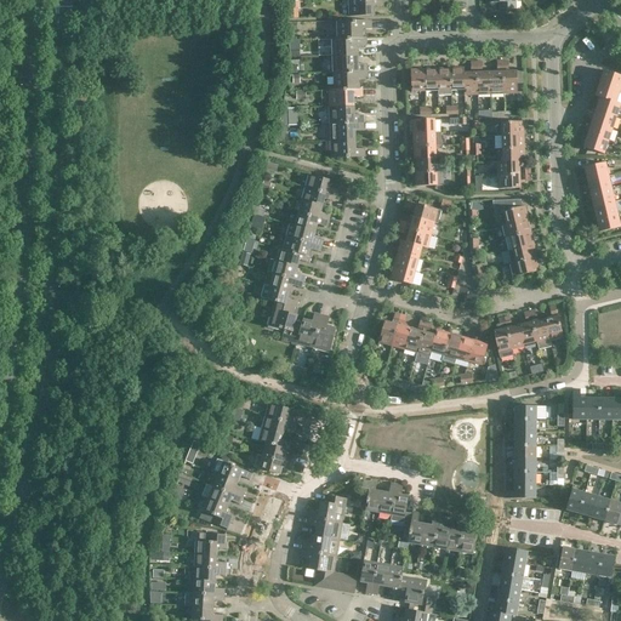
[(382,6),(382,0),(348,0),(349,17),(374,16),(374,6),(382,6)]
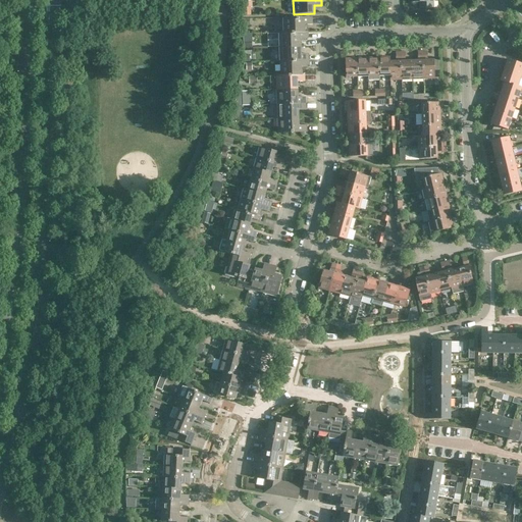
[(419,8),(433,8),(432,0),(412,0),(412,3),(419,2),(419,8)]
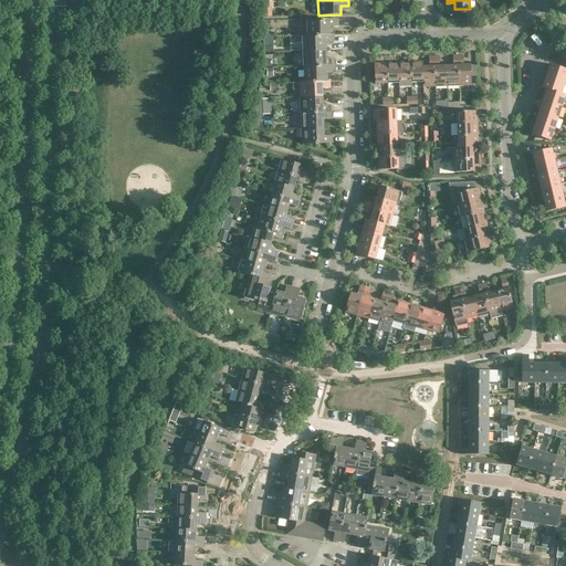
[(329,27),(338,27),(337,19),(307,20),(307,35),(308,35),(331,35),(331,34),(329,27)]
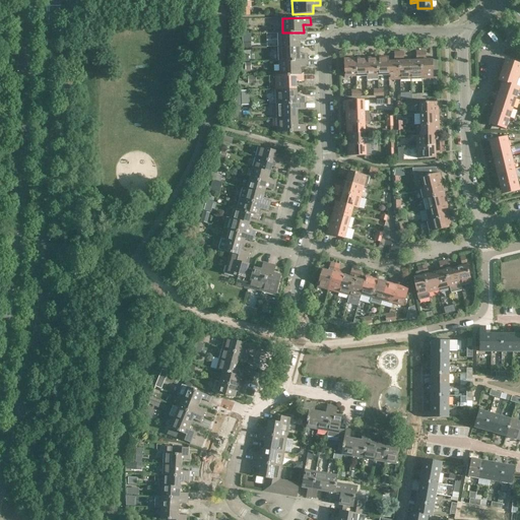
[(282,33),(278,33),(278,48),(299,47),(299,39),(306,39),(306,31),(304,31),(304,33),(283,33),(282,33)]
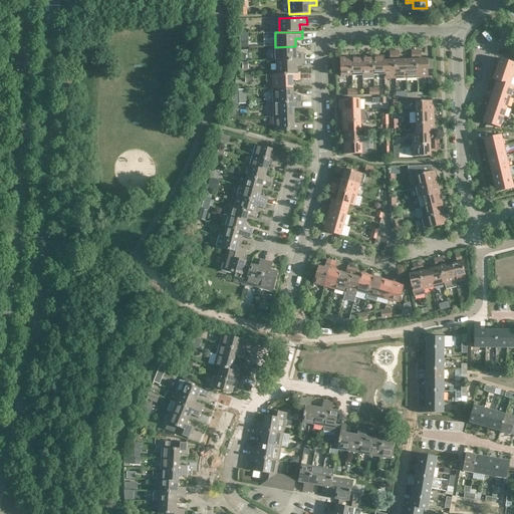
[(303,53),(296,53),(295,46),(275,47),(276,61),(303,59),(303,53)]
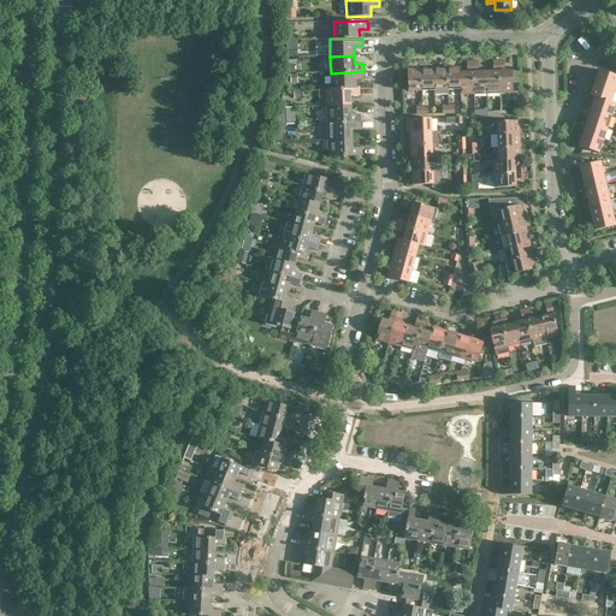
[(460,73),(460,67),(446,69),(448,90),(460,89),(460,73)]
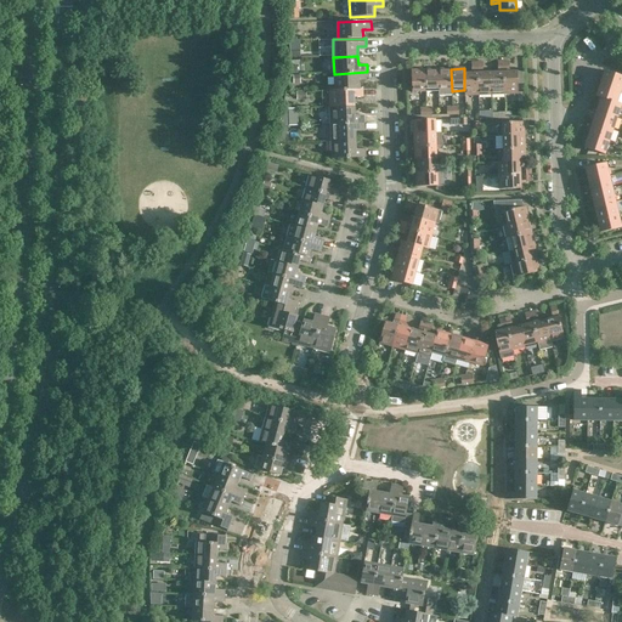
[(425,69),(411,71),(412,92),(425,91),(425,69)]
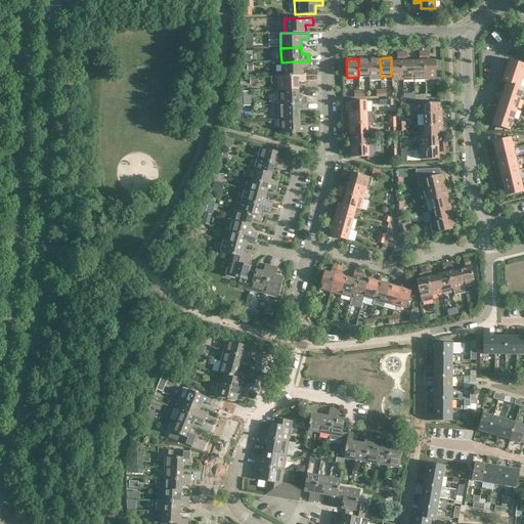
[(368,58),(358,58),(358,77),(369,77),(368,58)]
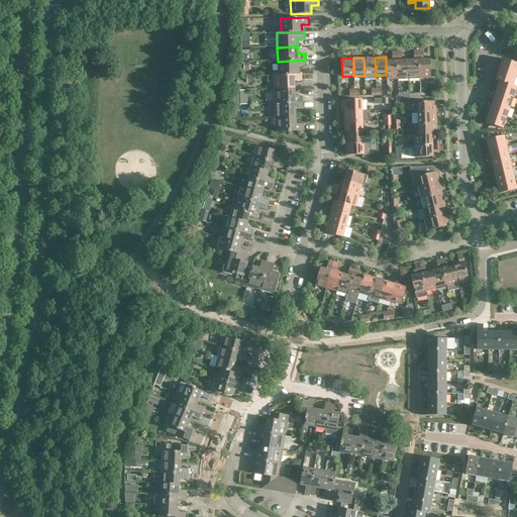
[(364,58),(365,76),(365,80),(376,80),(376,76),(375,58),(364,58)]
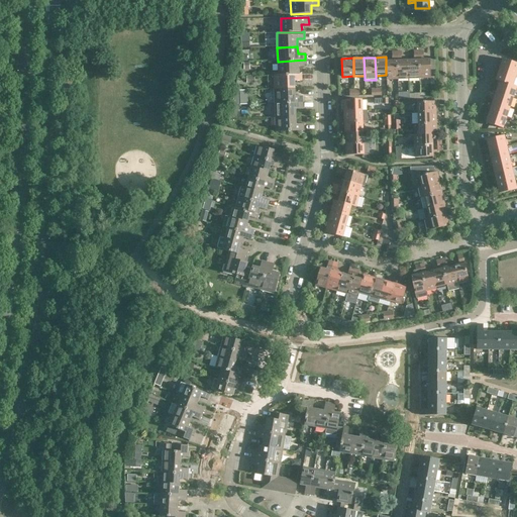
[(516,72),(516,63),(503,59),(499,70),(516,75),(516,72)]
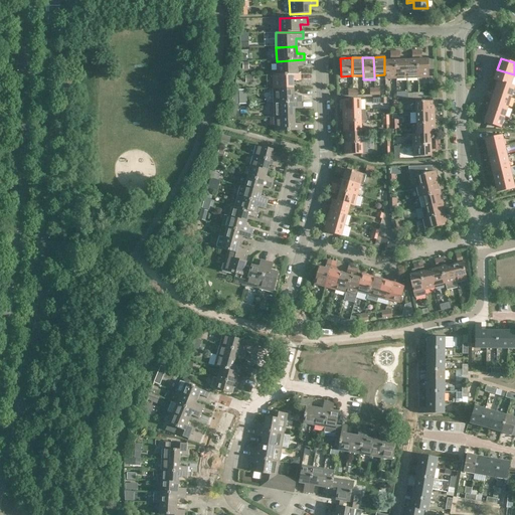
[(297,66),(305,66),(304,59),(277,61),(277,74),(277,75),(298,74),(298,73),(297,66)]
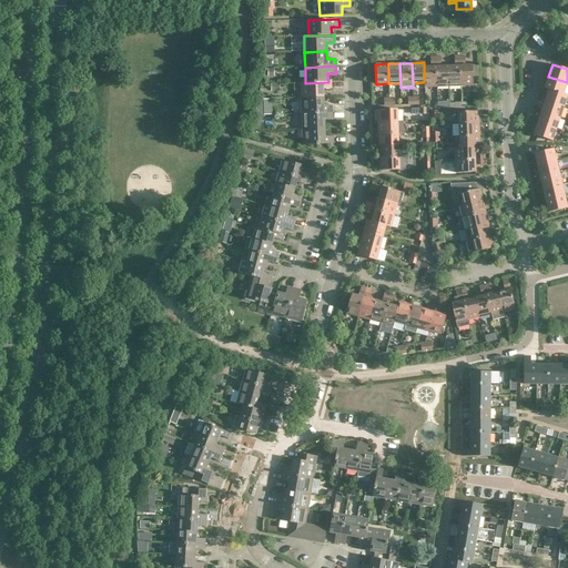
[(460,87),(473,85),(472,66),(459,67),(460,87)]
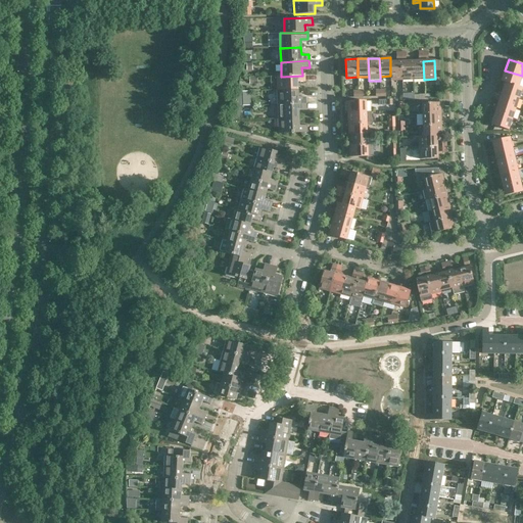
[(390,76),(390,81),(401,80),(401,61),(390,62),(390,76)]
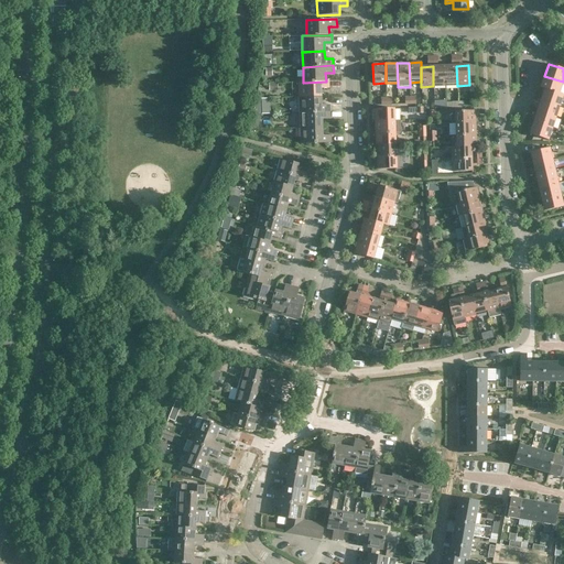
[(445,66),(433,66),(433,86),(445,86),(445,66)]
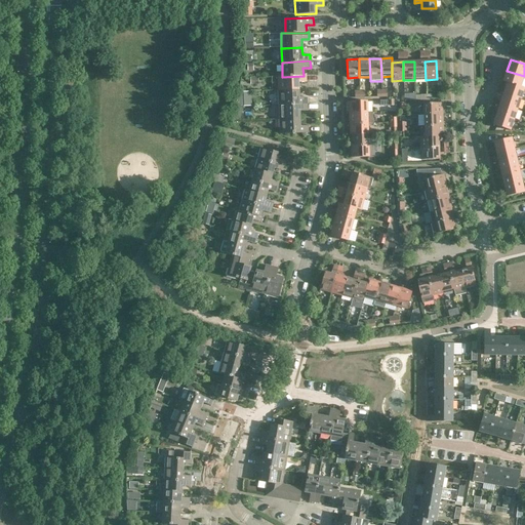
[(426,80),(425,62),(414,62),(414,80),(426,80)]
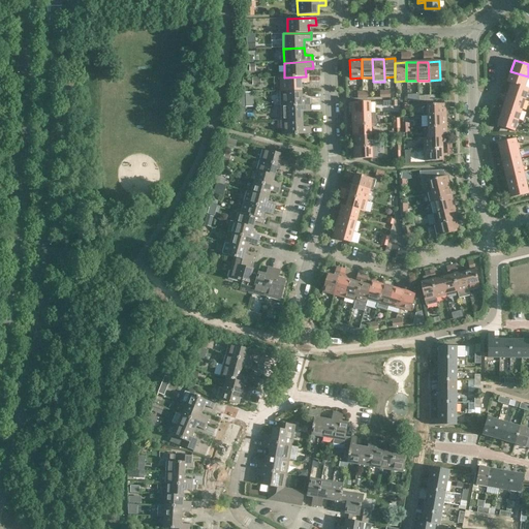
[(510,71),(507,82),(511,83),(525,87),(528,76),(510,71)]
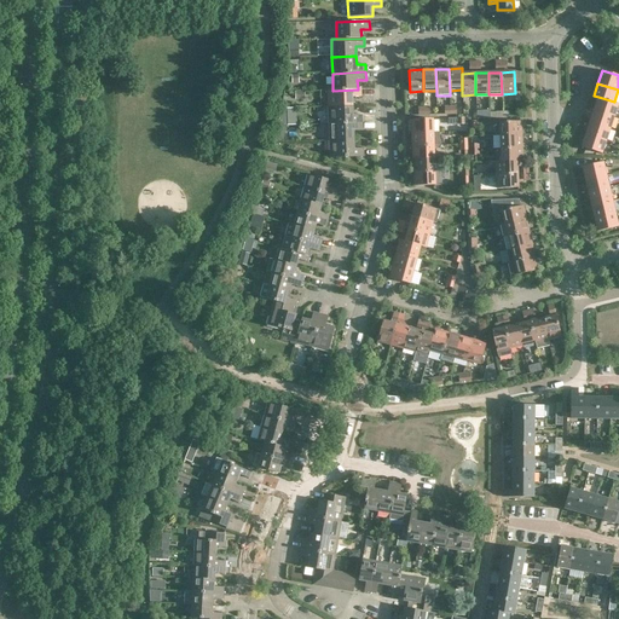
[(333,90),(328,90),(328,108),(352,106),(352,97),(360,97),(360,88),(358,88),(358,90),(333,91),(333,90)]
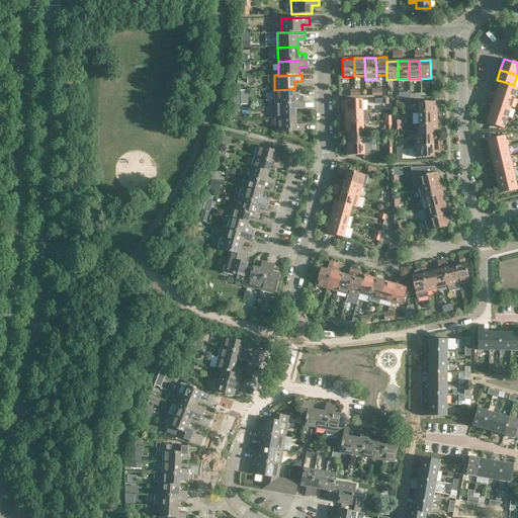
[(514,97),(517,87),(514,85),(501,81),(497,91),(514,97)]
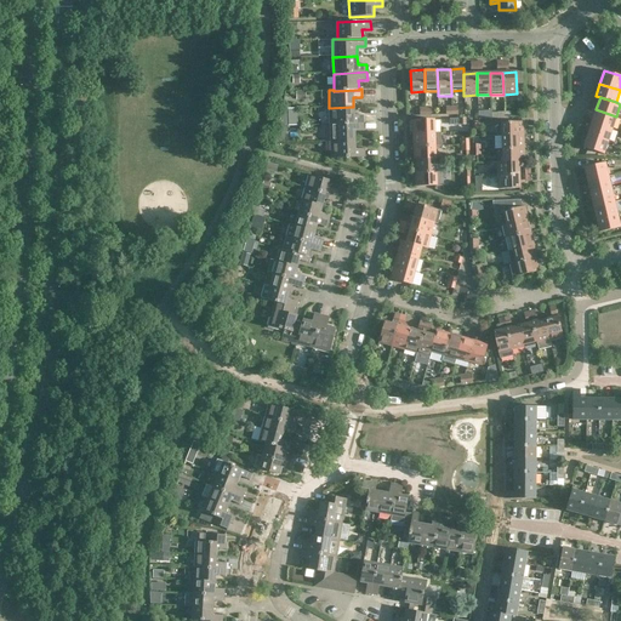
[(363,115),(354,115),(353,107),(329,108),(330,125),(363,124),(363,115)]
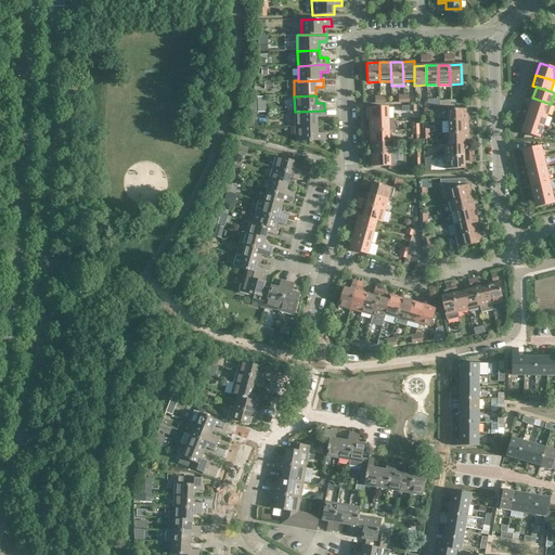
[(547,115),(551,104),(532,98),(529,110),(547,115)]
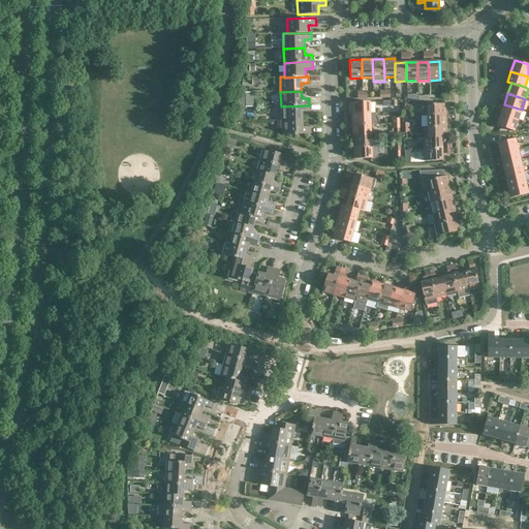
[(370,102),(351,102),(351,114),(370,114),(370,102)]
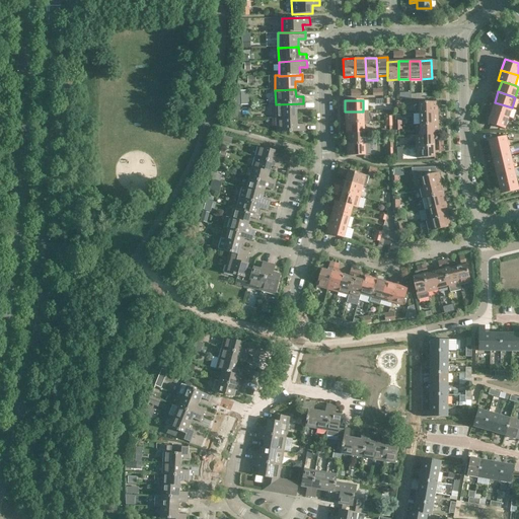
[(437,101),(419,102),(420,114),(438,113),(437,101)]
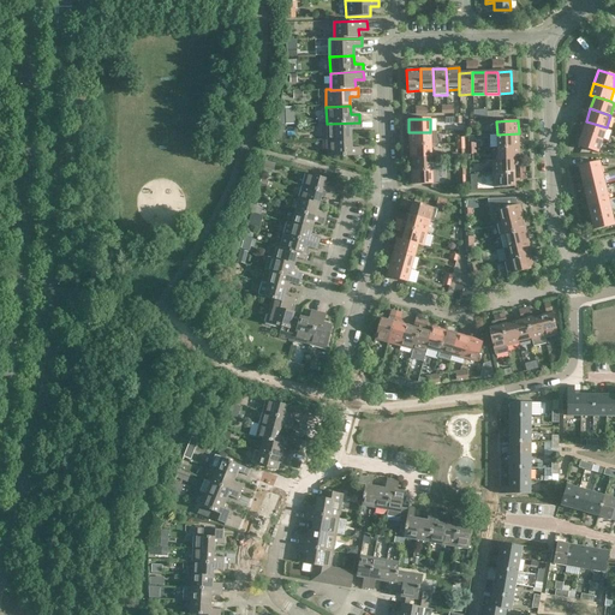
[(581,133),(602,141),(607,127),(586,121),(581,133)]
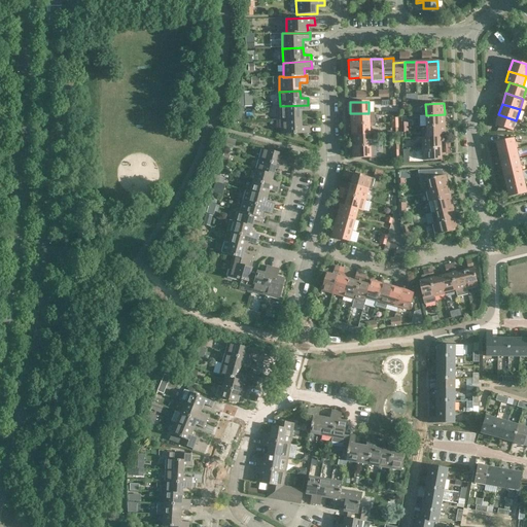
[(301,111),(309,111),(308,105),(280,106),(280,120),(302,119),(301,111)]
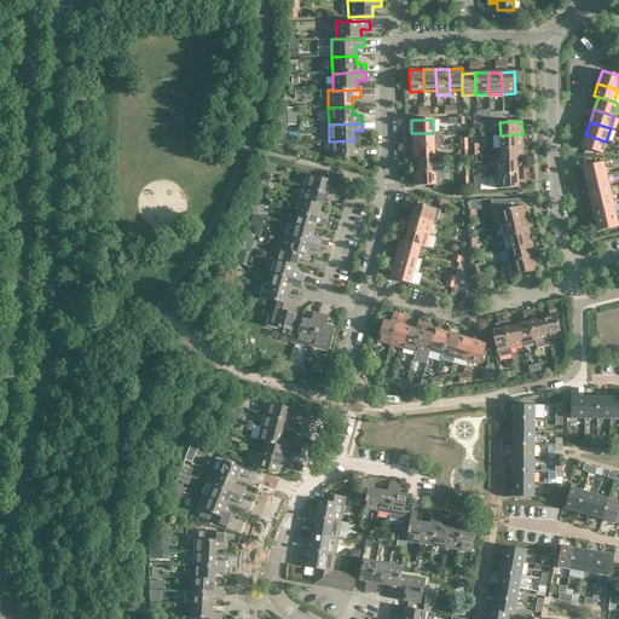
[(412,146),(434,146),(440,145),(439,133),(433,133),(411,133),(412,146)]
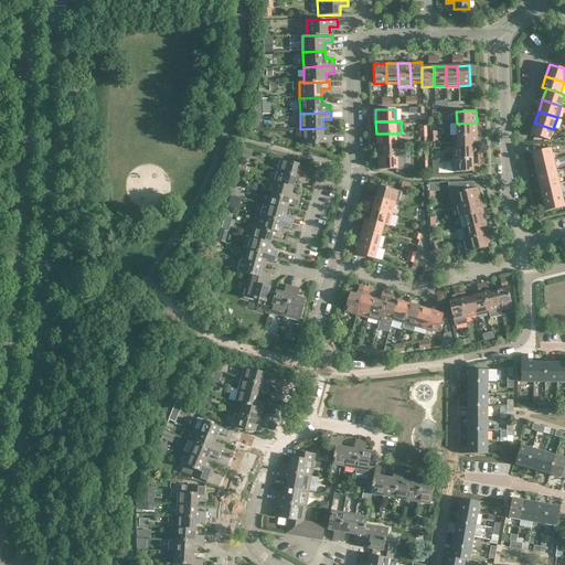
[(457,124),(457,136),(477,135),(477,123),(457,124)]
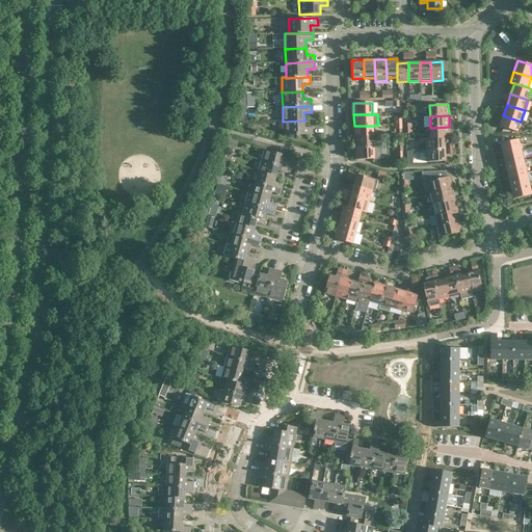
[(500,126),(517,132),(521,122),(503,115),(500,126)]
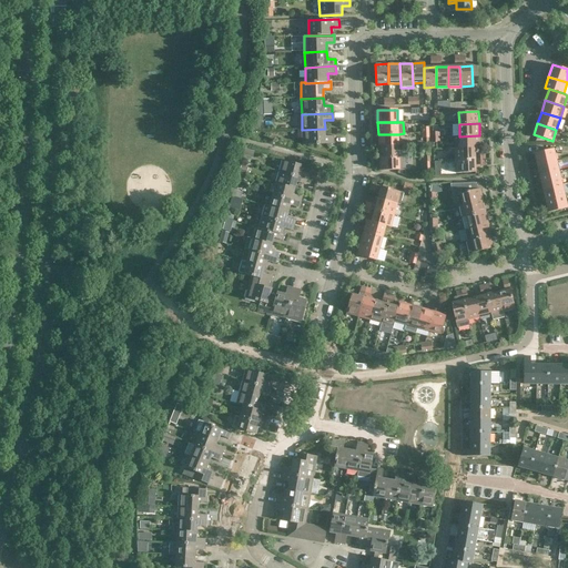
[(333,137),(325,137),(325,129),(302,130),(303,145),(333,144),(333,137)]
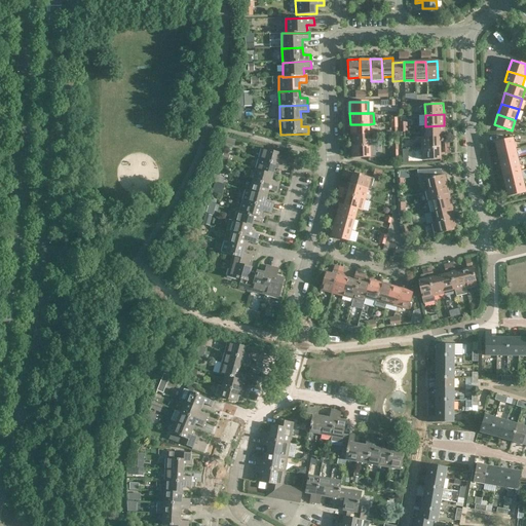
[(350,124),(350,136),(369,135),(369,124),(350,124)]
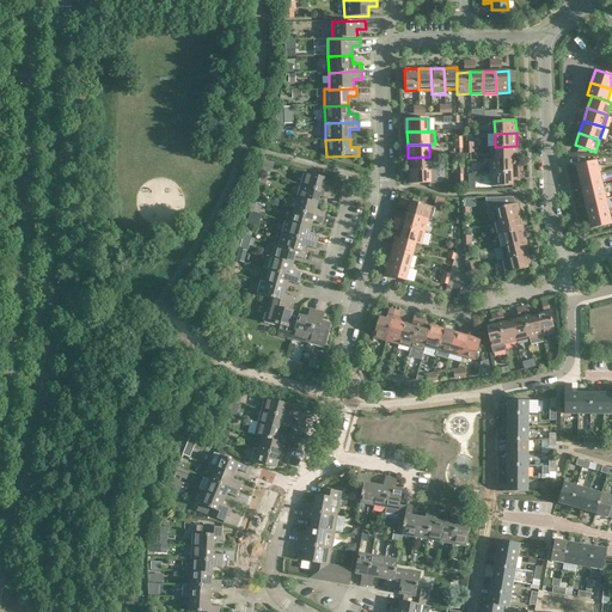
[(512,159),(516,159),(516,146),(495,147),(495,159),(495,160),(512,159)]
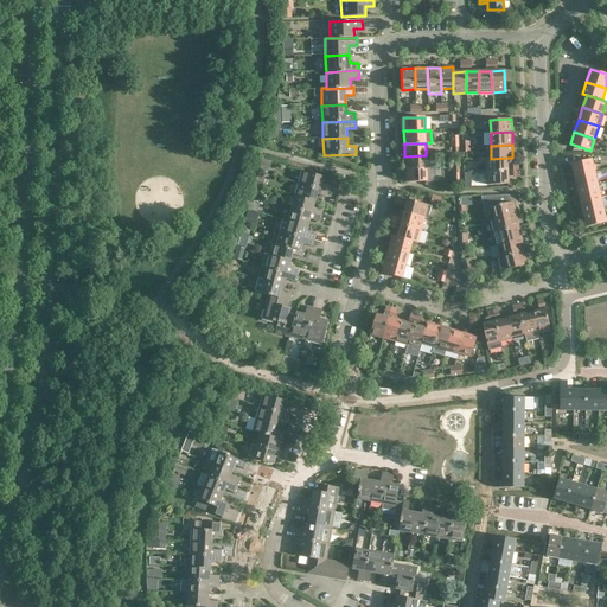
[(404,157),(406,170),(427,168),(426,155),(404,157)]
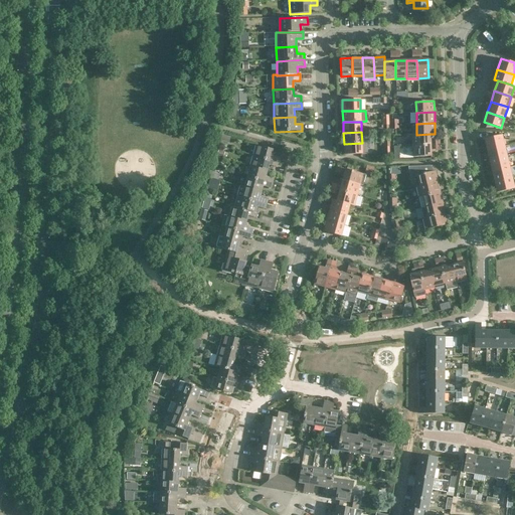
[(416,134),(412,134),(412,146),(431,145),(431,134),(416,135),(416,134)]
